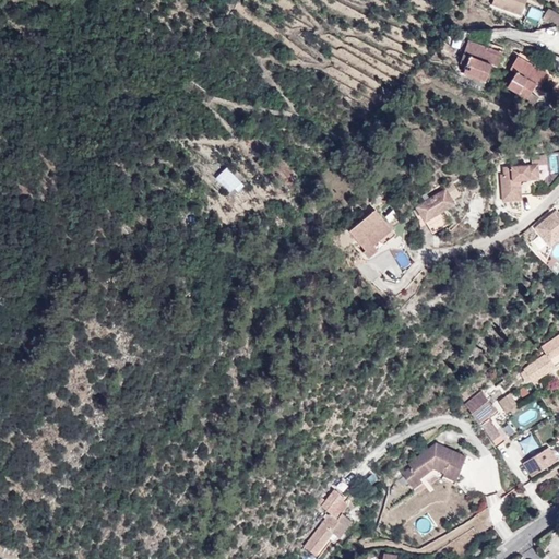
[(494,0),(492,3),(522,14),(526,0),(494,0)]
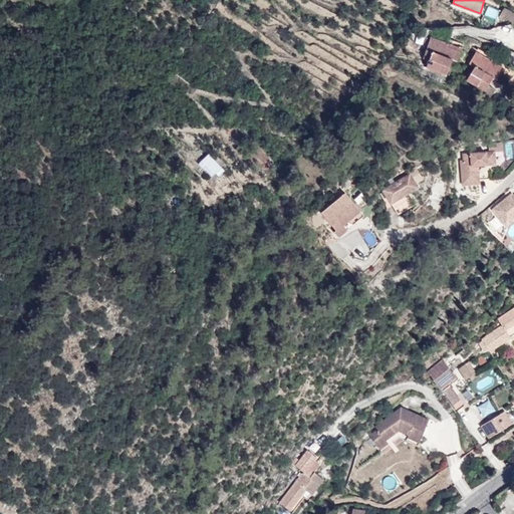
[(493,22),(498,12),(488,7),(483,17),(493,22)]
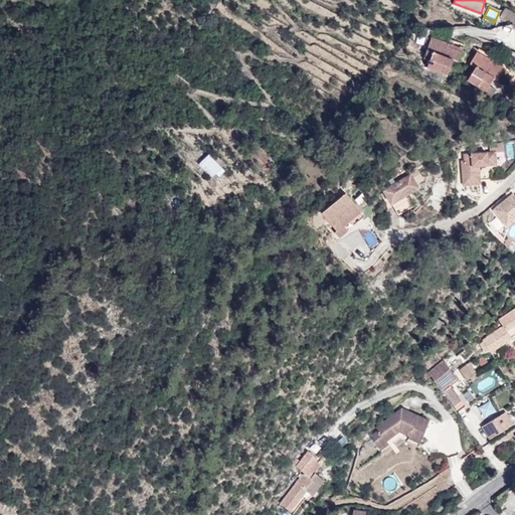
[(514,13),(505,8),(501,16),(514,23),(514,13)]
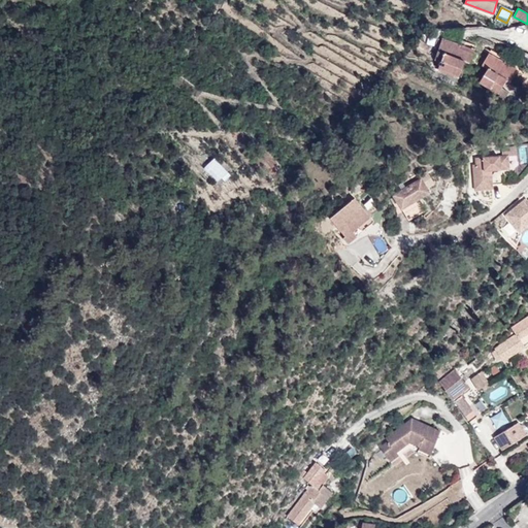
[(459,47),(460,44),(459,44),(465,27),(446,28),(434,60),(440,62),(438,69),(459,76),(464,61),(469,63),(473,53),(459,47)]
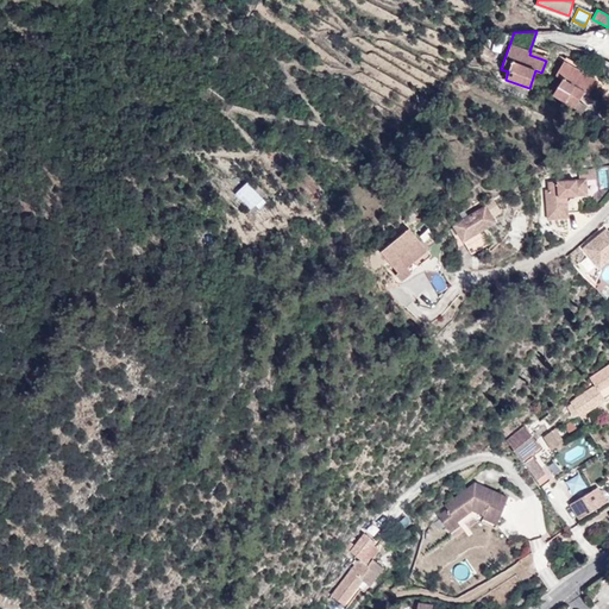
[(491,62),(496,54),(484,46),(479,54),(491,62)]
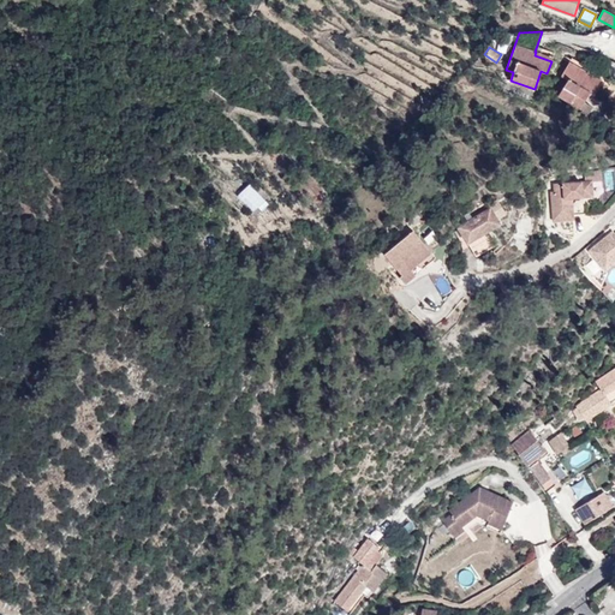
[(589,73),(569,61),(561,76),(568,79),(559,96),(589,114),(592,107),(584,101),(590,93),(595,95),(601,84),(586,76),(589,73)]
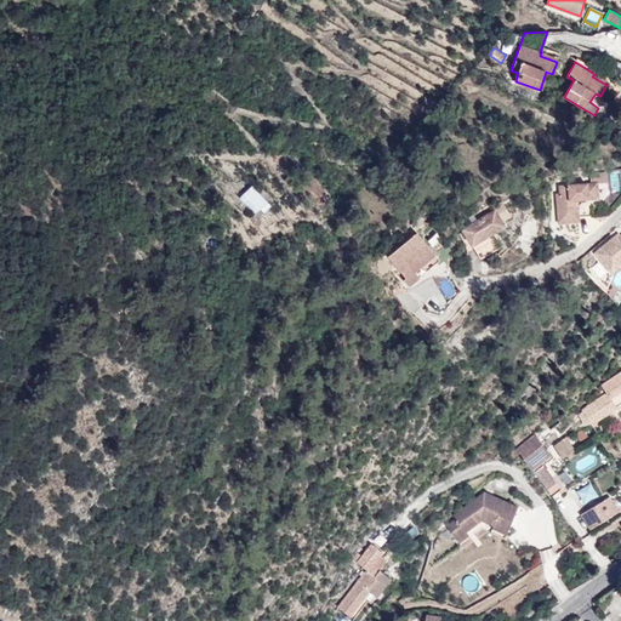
[(609,83),(594,74),(592,77),(607,85),(609,83)]
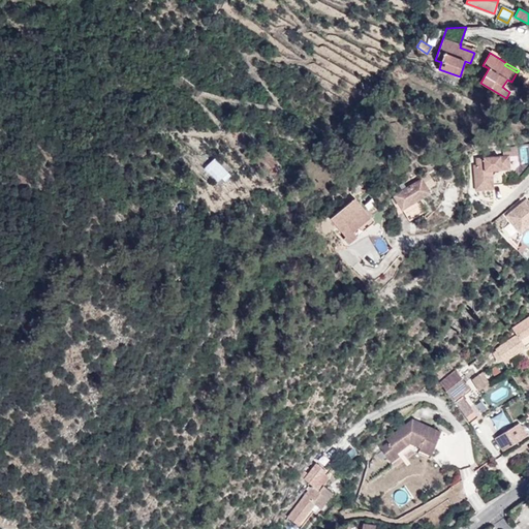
[(504,184),(503,168),(509,168),(508,155),(476,158),(477,165),(474,165),(476,187),(484,186),(484,189),(493,188),(493,185),(504,184)]
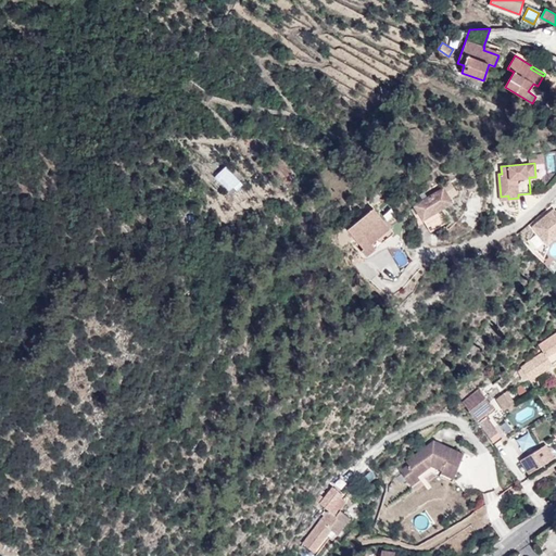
[(217,174),(230,190),(240,182),(227,166),(217,174)]
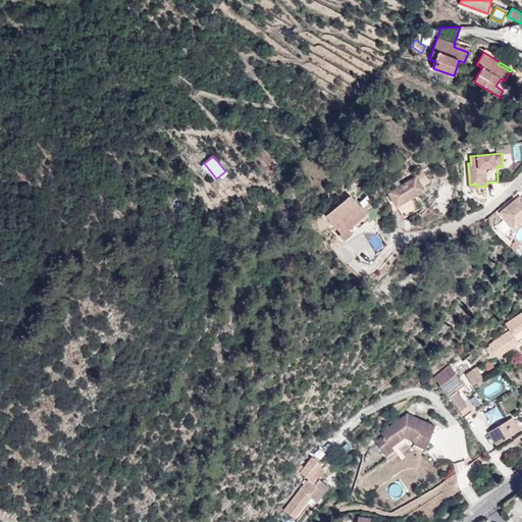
[(411,198),(424,190),(416,176),(388,193),(404,218),(418,209),(411,198)]
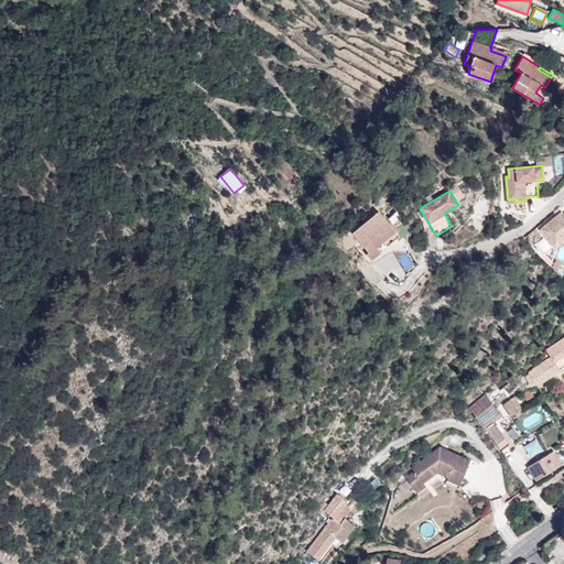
[(379,210),(353,232),(368,252),(367,253),(371,260),(400,236),(379,210)]
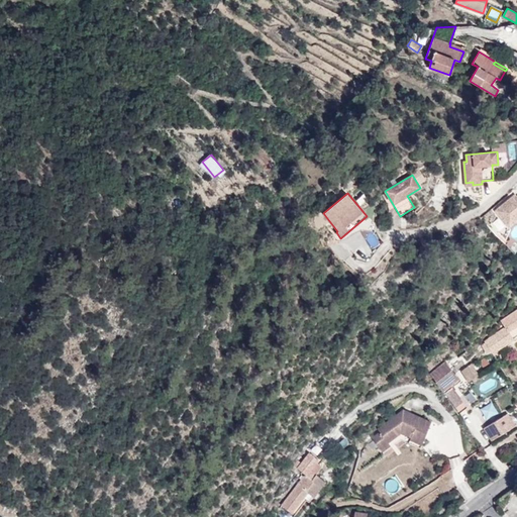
[(516,199),(516,200),(513,197),(496,211),(505,222),(513,216),(516,220),(516,219),(516,199)]
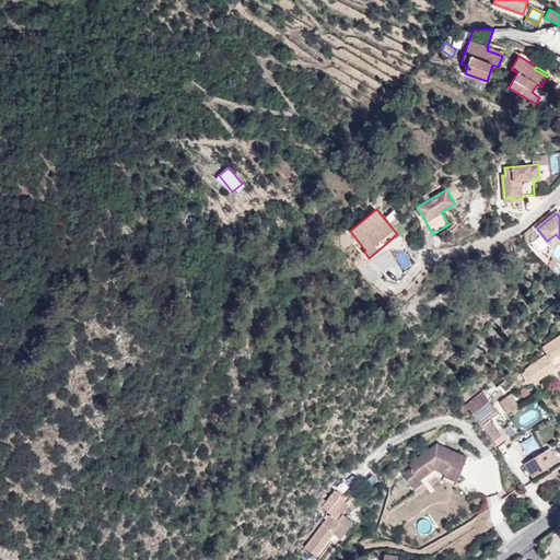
[(551,245),(559,238),(556,234),(547,241),(551,245)]
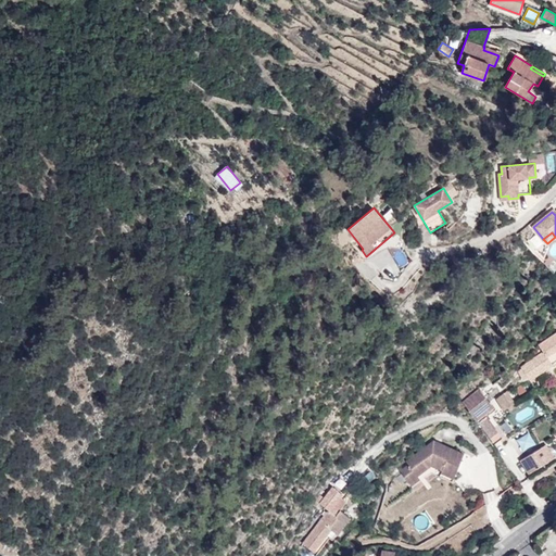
[(522,368),(518,371),(523,379),(528,377),(529,379),(535,376),(555,362),(555,332),(539,344),(544,352),(521,367),(522,368)]
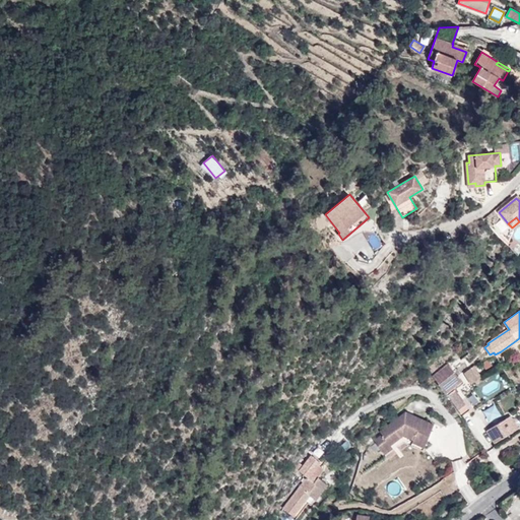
[(495,354),(500,362),(504,359),(504,356),(501,351),(495,354)]
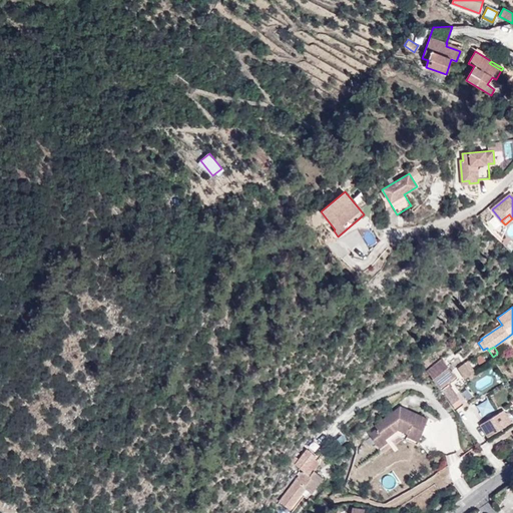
[(442,359),(427,371),(433,378),(432,379),(457,410),(464,404),(449,384),(458,378),(452,371),(448,366),(442,359)]
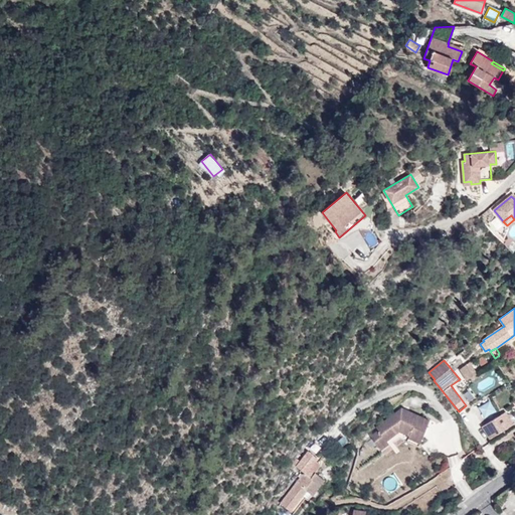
[(470,363),(461,368),(467,379),(476,374),(470,363)]
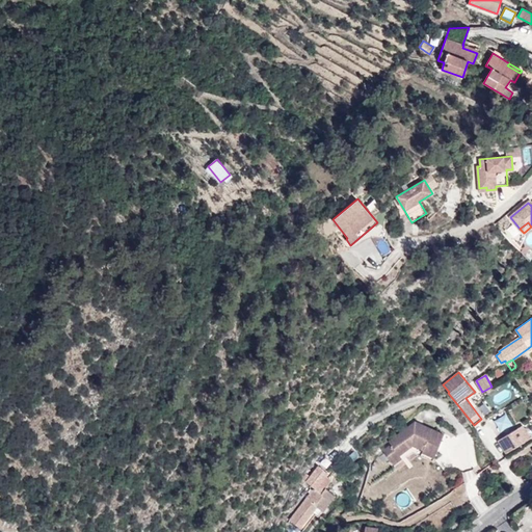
[(499,431),(512,426),(507,414),(494,420),(499,431)]
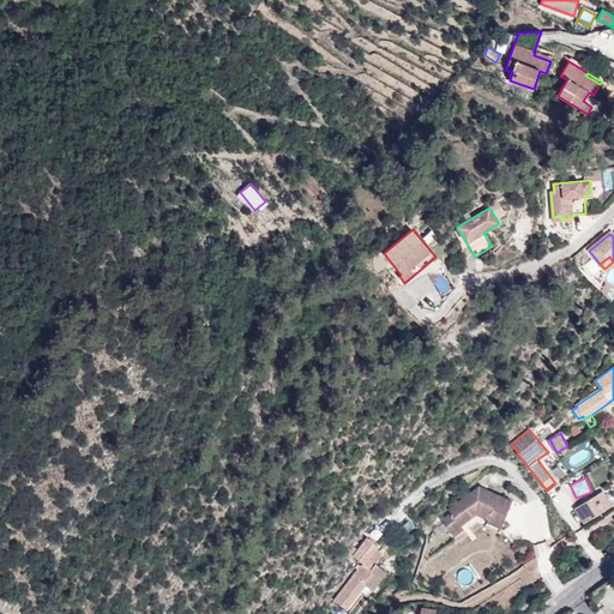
[(512,501),(486,491),(483,497),(473,492),(451,509),(453,512),(451,513),(441,521),(451,533),(461,525),(467,521),(464,517),(476,507),(476,515),(488,519),(486,525),(499,531),(512,501)]
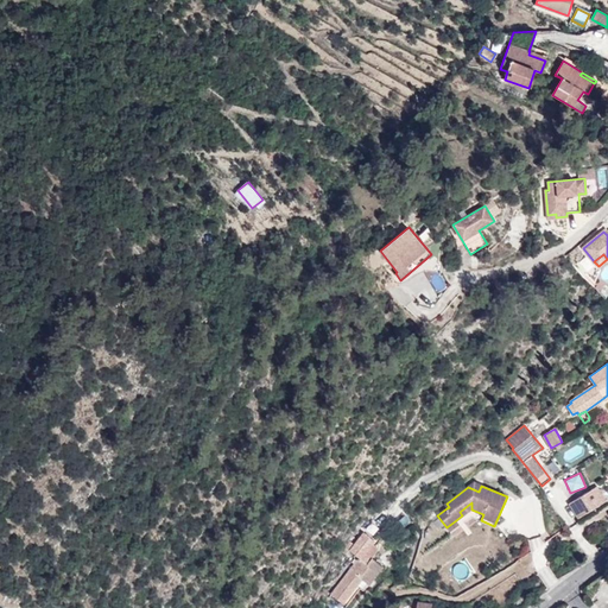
[(597,486),(569,504),(578,519),(606,501),(597,486)]
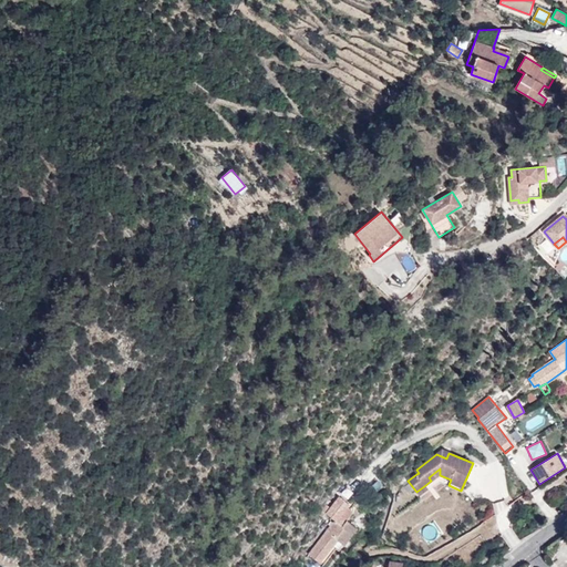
[(431,481),(440,475),(440,468),(429,477),(431,481)]
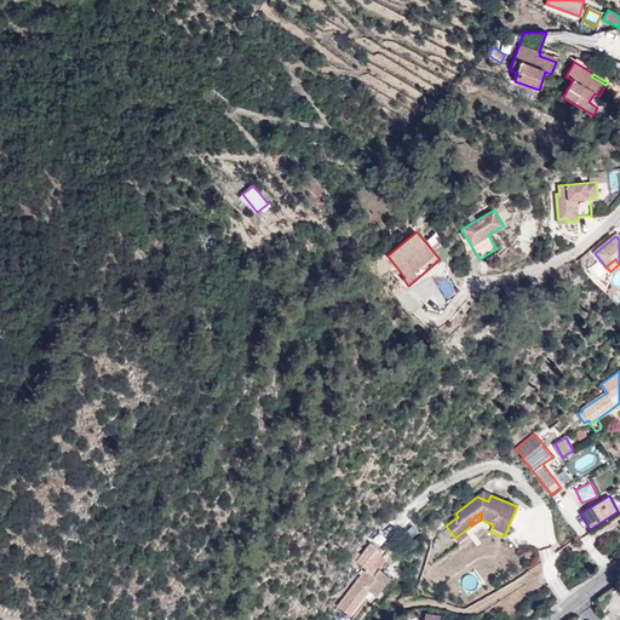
[(458,541),(468,534),(465,530),(455,538),(458,541)]
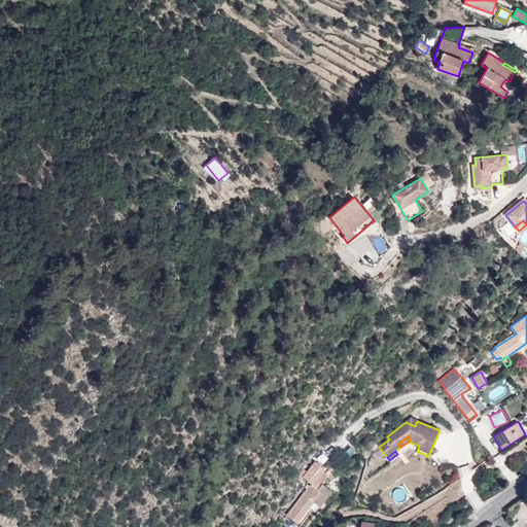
[(315,462),(304,478),(312,484),(287,516),(296,523),(313,501),(319,506),(331,490),(322,484),(316,479),(319,476),(324,468),(315,462)]
